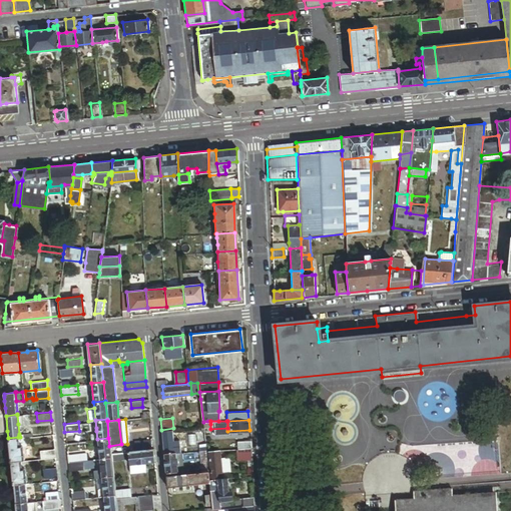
[(172,443),(171,429),(160,430),(163,453),(173,452),(172,443)]
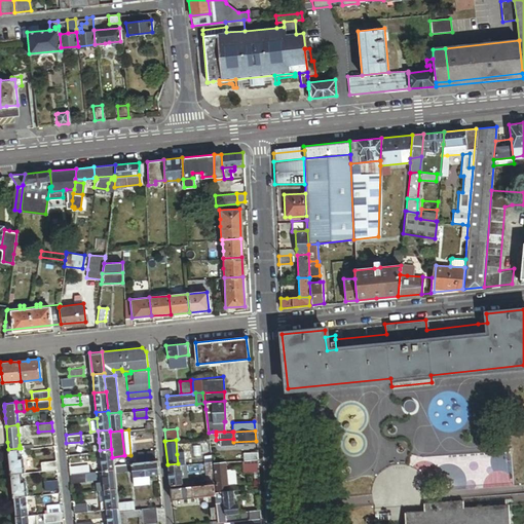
[(19,448),(8,449),(10,473),(22,472),(25,471),(23,456),(20,456),(19,448)]
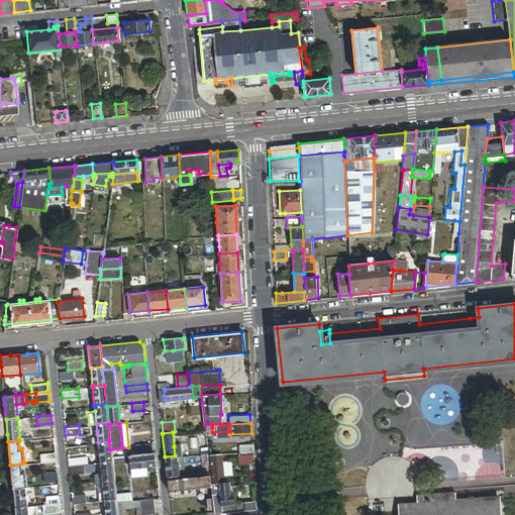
[(110,449),(109,441),(98,442),(100,461),(111,460),(111,456),(110,449)]
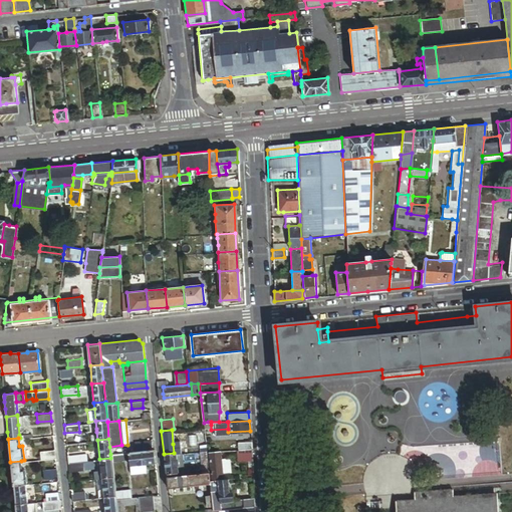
[(134,441),(135,451),(151,450),(150,440),(134,441)]
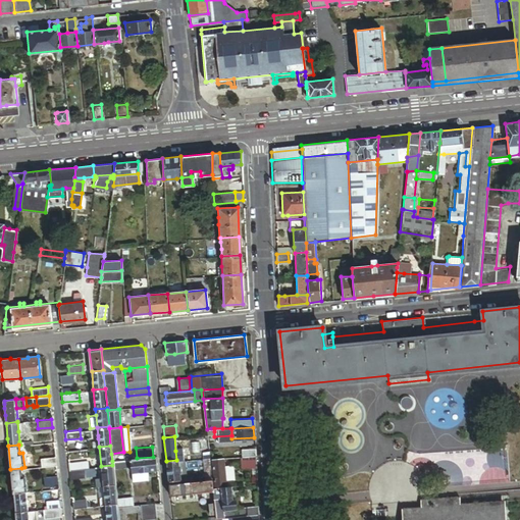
[(255,455),(254,447),(241,448),(242,456),(255,455)]
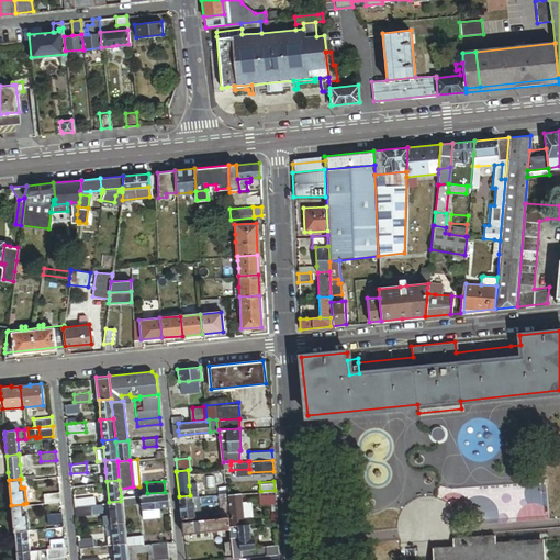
[(59,500),(58,491),(43,492),(44,502),(59,500)]
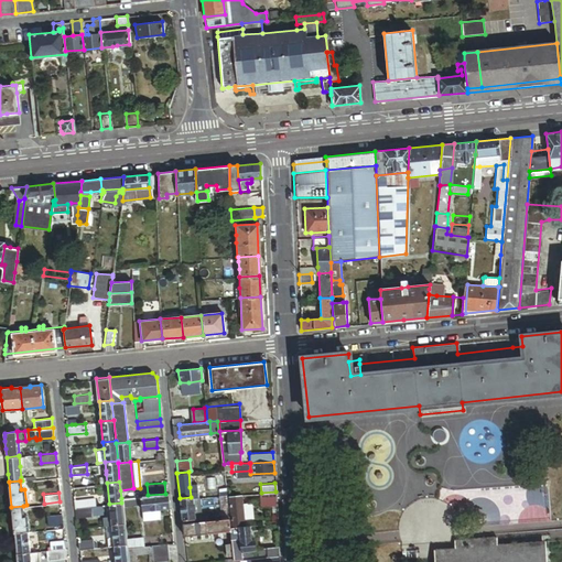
[(148,495),(140,496),(141,503),(142,510),(159,509),(169,508),(168,493),(165,494),(148,495)]
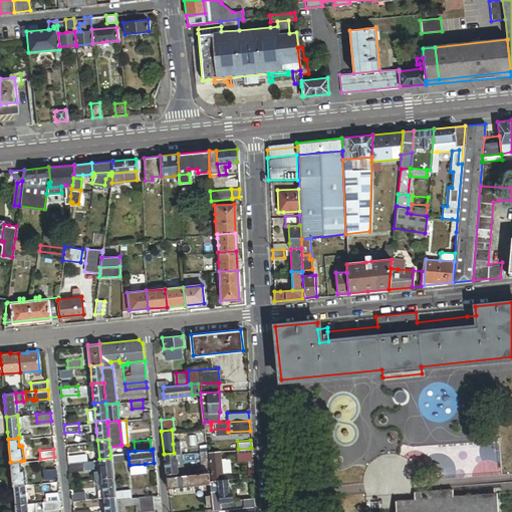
[(208,472),(206,452),(206,450),(199,451),(201,473),(208,472)]
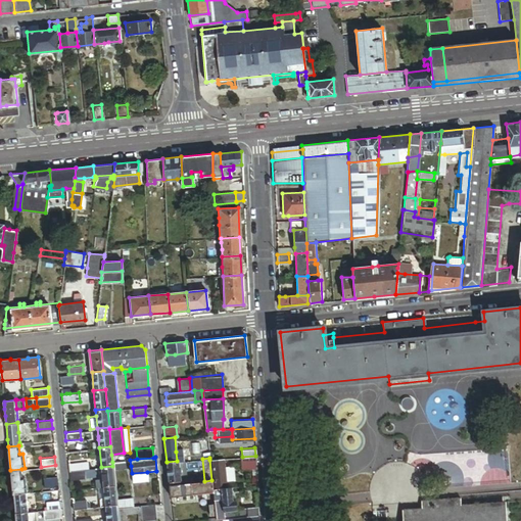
[(223,459),(211,460),(215,488),(226,486),(223,459)]
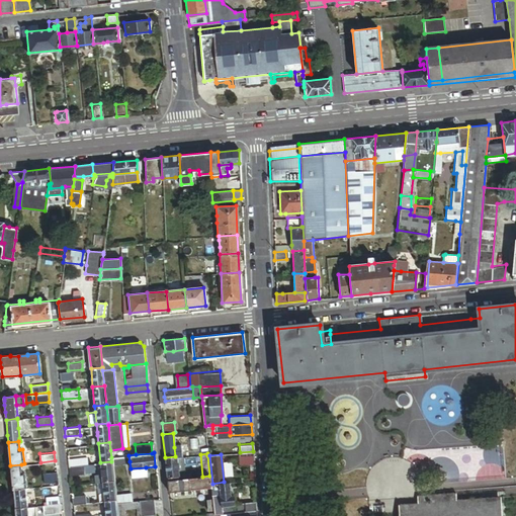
[(69,465),(75,464),(87,463),(86,455),(68,457),(69,465)]
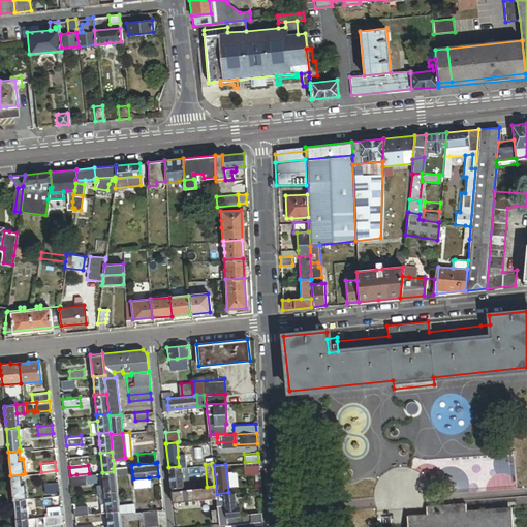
[(184,466),(179,466),(168,467),(171,488),(187,487),(185,465),(184,466)]
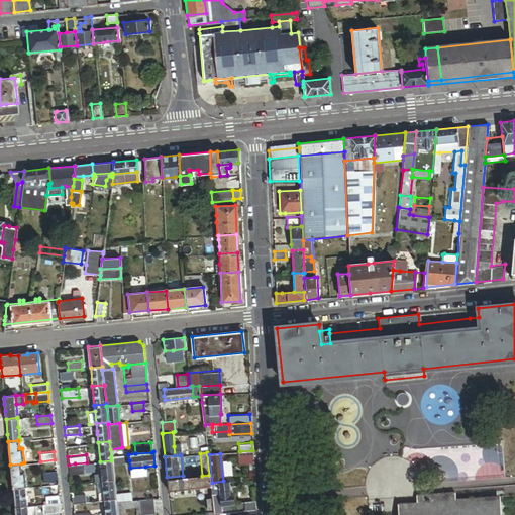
[(111,461),(111,460),(100,461),(102,481),(113,480),(111,461)]
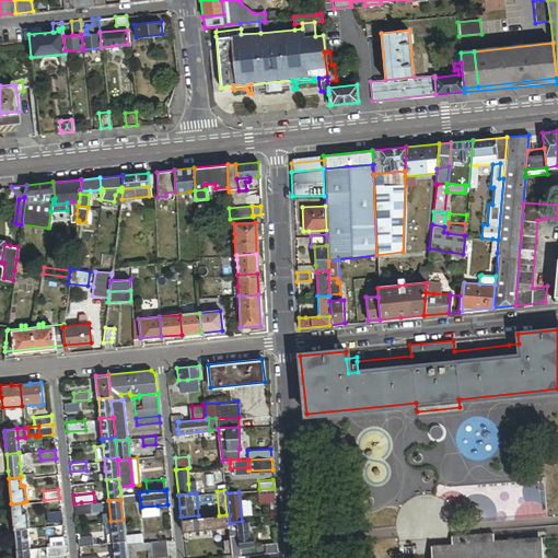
[(23,502),(11,503),(14,527),(27,526),(28,526),(26,510),(23,511),(23,502)]
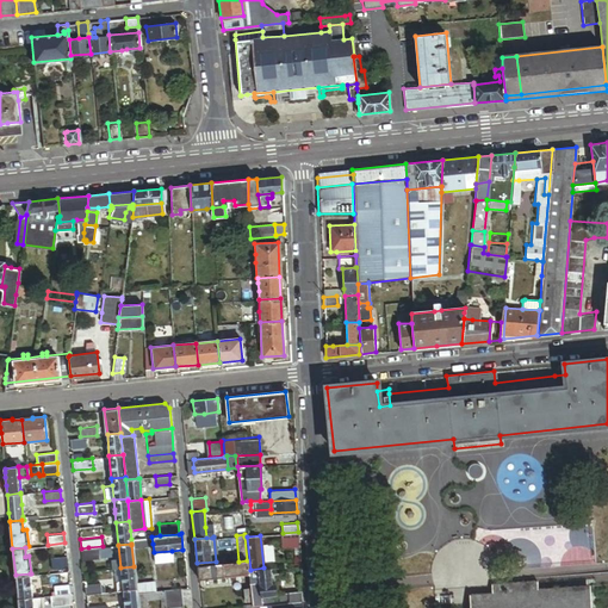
[(88,548),(88,547),(81,548),(81,558),(99,557),(99,553),(111,552),(111,547),(88,548)]
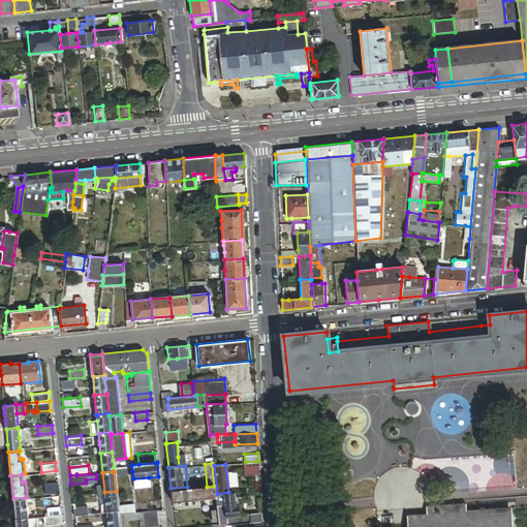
[(149,477),(133,478),(133,487),(150,486),(149,477)]
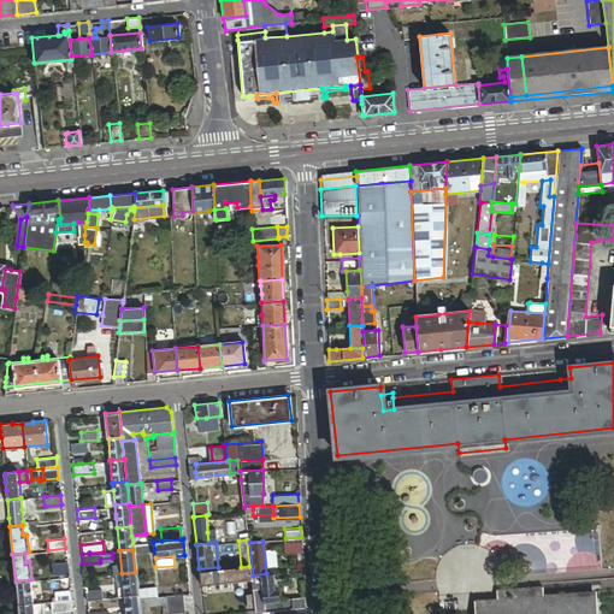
[(69,576),(66,561),(51,562),(52,573),(60,572),(62,572),(63,572),(64,573),(65,573),(66,574),(68,574),(68,576),(69,576)]
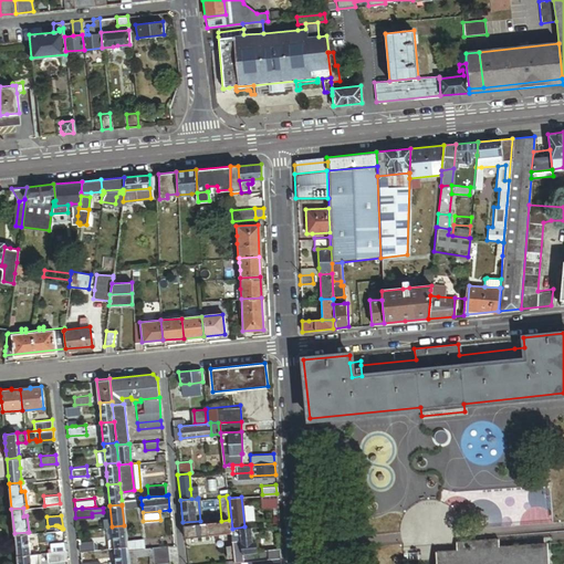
[(230,533),(230,529),(229,520),(221,521),(183,525),(184,539),(230,533)]
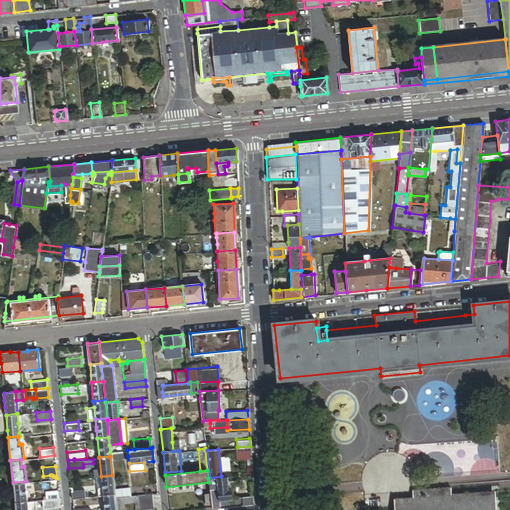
[(103,494),(114,493),(114,489),(112,475),(101,476),(102,487),(103,494)]
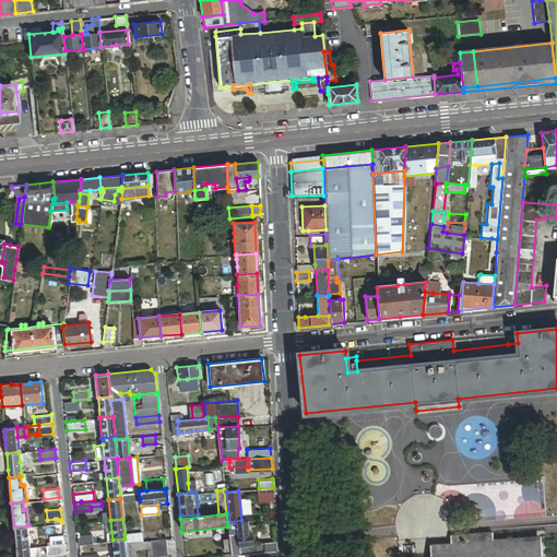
[(241,520),(229,522),(227,522),(227,526),(228,532),(232,554),(275,549),(275,540),(252,542),(251,533),(248,534),(247,520),(241,520)]
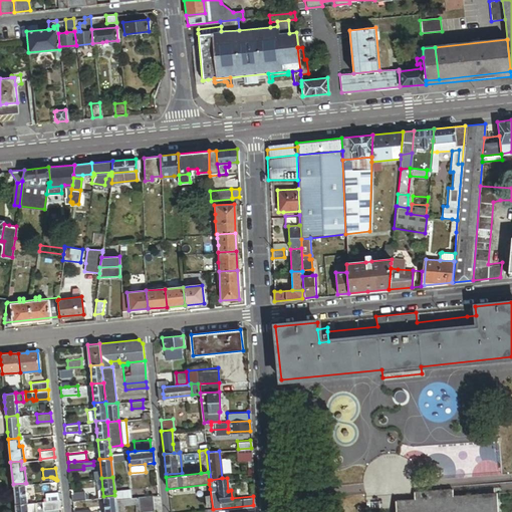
[(25,483),(13,484),(15,503),(27,502),(25,483)]
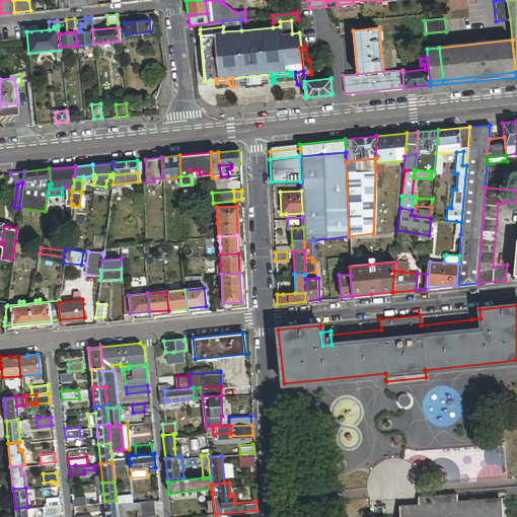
[(14,516),(12,493),(4,494),(6,516),(14,516)]
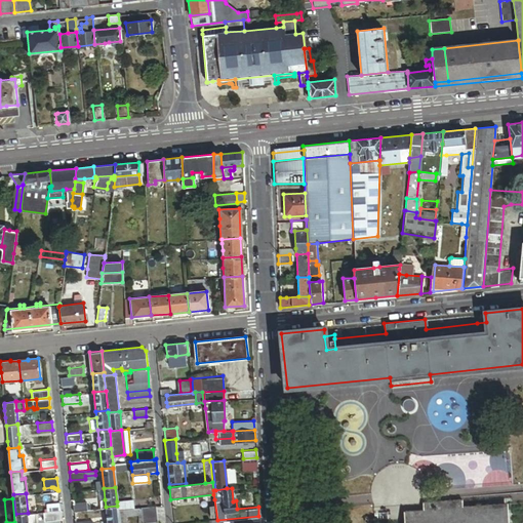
[(505,522),(505,509),(459,513),(458,498),(418,503),(419,515),(399,517),(399,522),(505,522)]
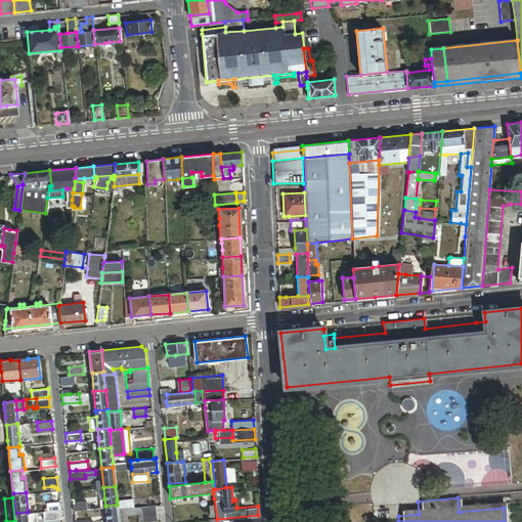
[(118,509),(132,508),(131,498),(117,501),(117,505),(118,509)]
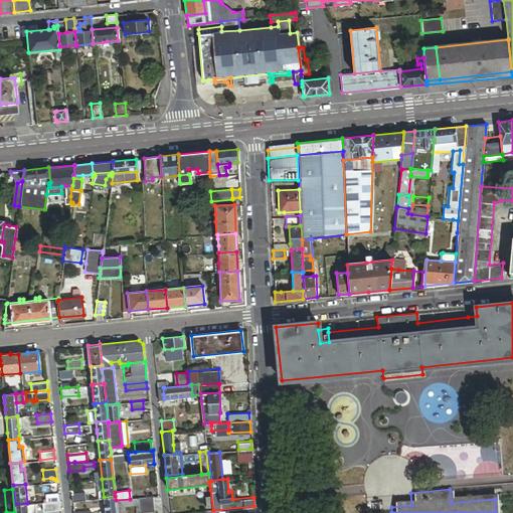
[(58,500),(58,491),(43,492),(44,501),(47,501),(58,500)]
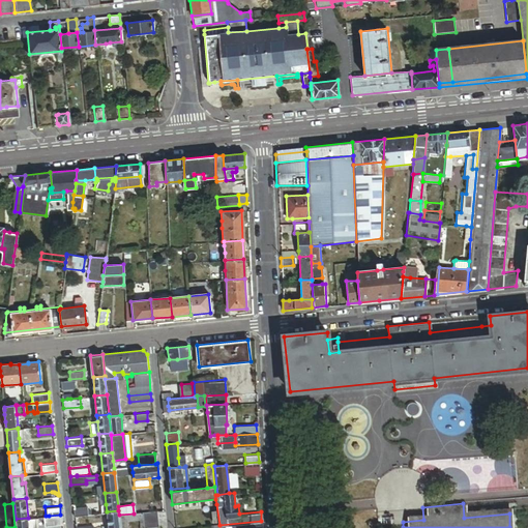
[(74,507),(75,515),(90,514),(90,508),(86,509),(86,505),(74,507)]
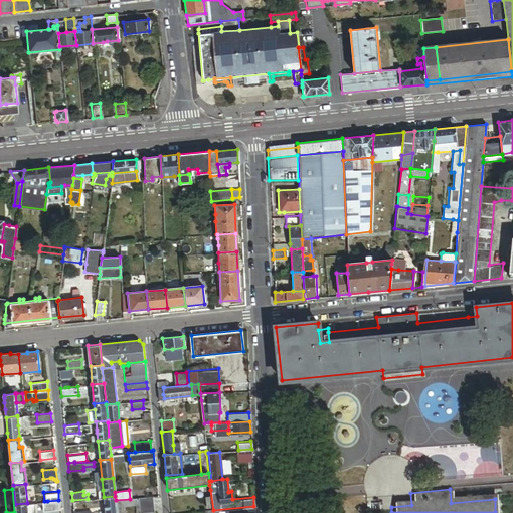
[(116,512),(116,500),(115,496),(104,497),(105,512),(116,512)]
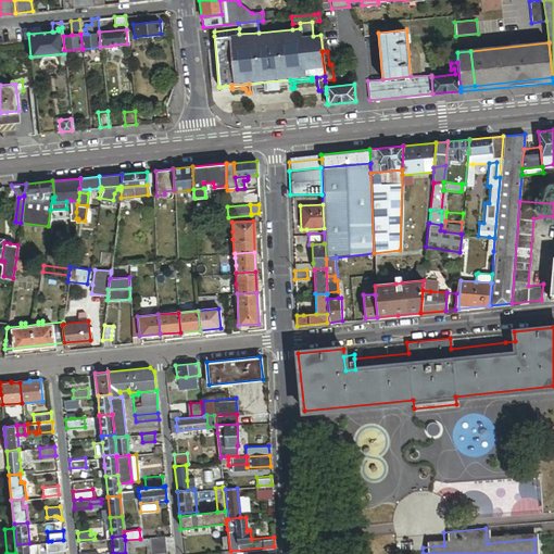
[(150,553),(165,553),(164,537),(148,538),(150,553),(149,553),(150,553)]
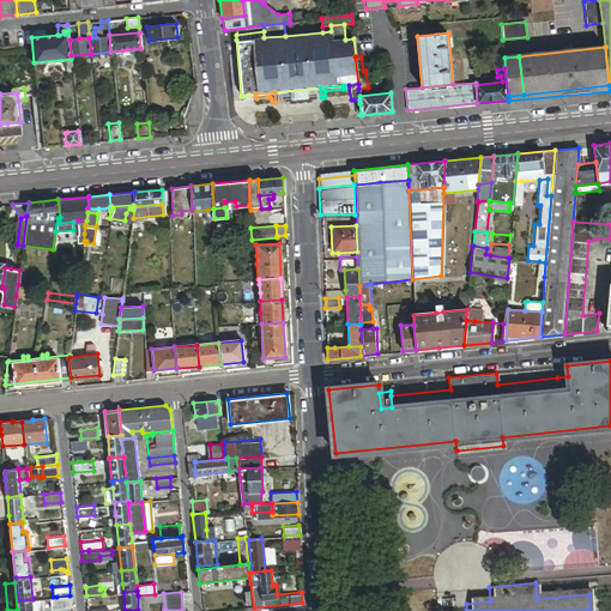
[(165,610),(163,593),(155,594),(138,596),(138,610),(146,610),(146,605),(147,604),(161,602),(161,610),(165,610)]
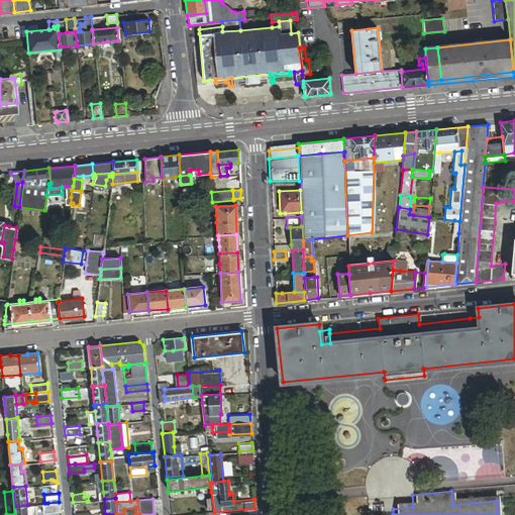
[(60,510),(59,502),(47,503),(41,504),(42,513),(60,510)]
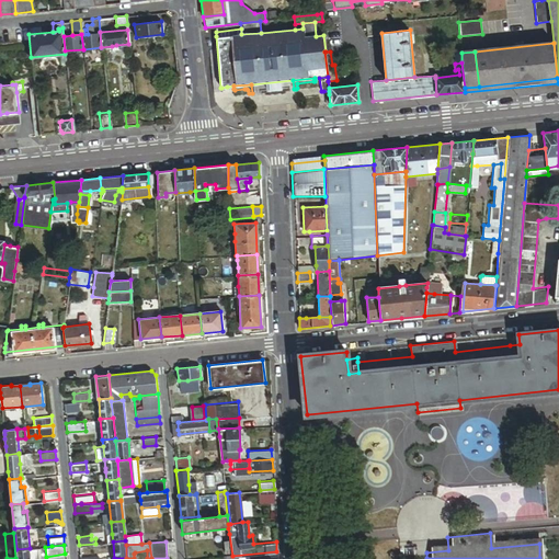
[(30,548),(16,549),(16,558),(38,558),(38,548),(30,548)]
